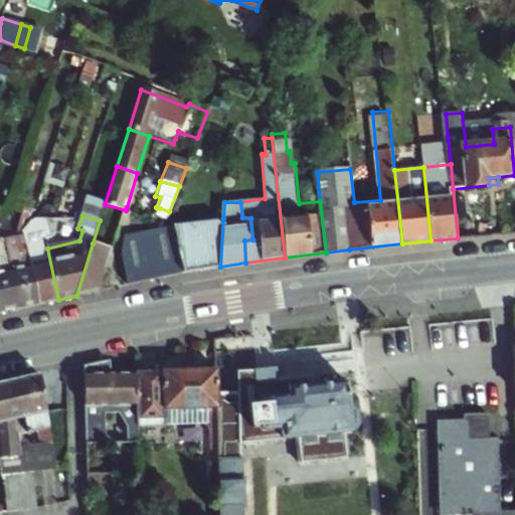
[(124,252),(128,285),(183,272),(220,267),(223,218),(160,229),(128,237),(124,252)]
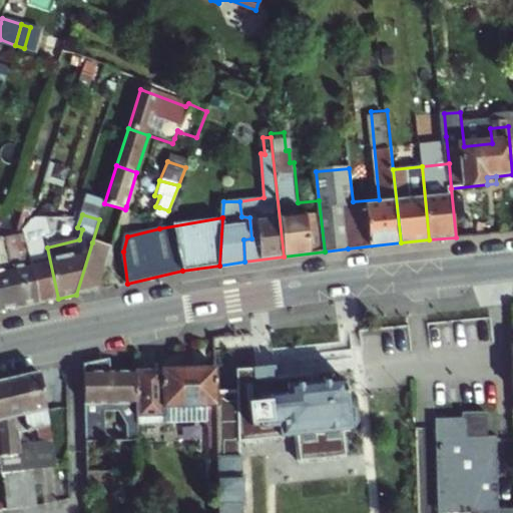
[(37,304),(58,299),(47,247),(45,238),(53,236),(49,219),(35,222),(36,231),(33,243),(25,245),(37,304)]
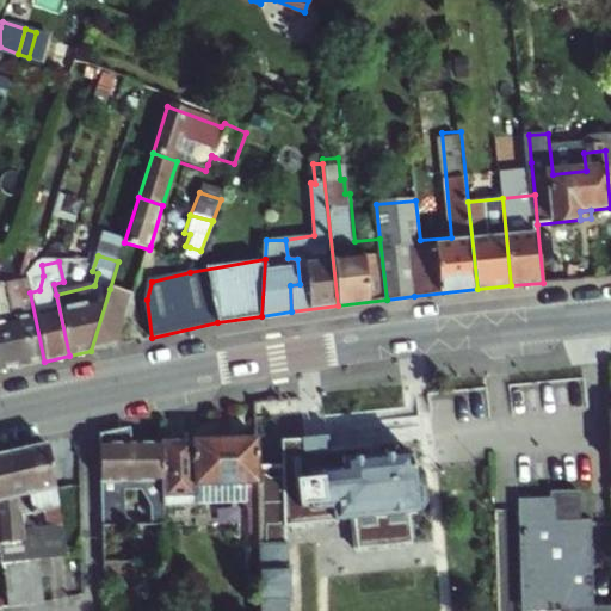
[(0,287),(0,370),(22,366),(6,298),(4,287),(0,287)]
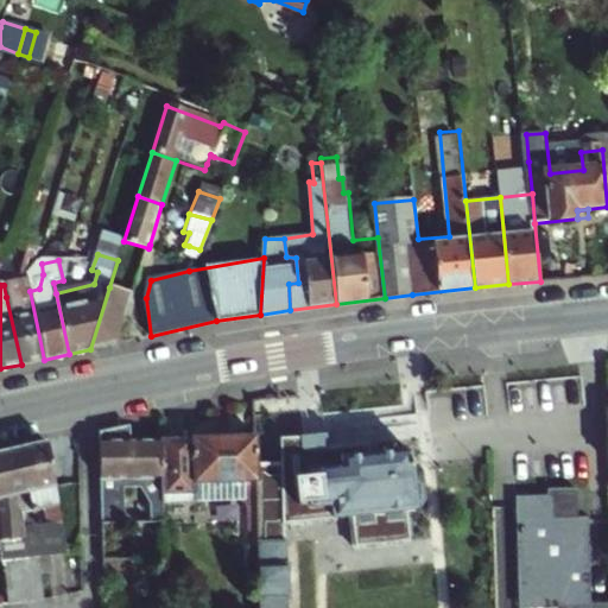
[(116,343),(132,295),(109,287),(90,349),(116,343)]
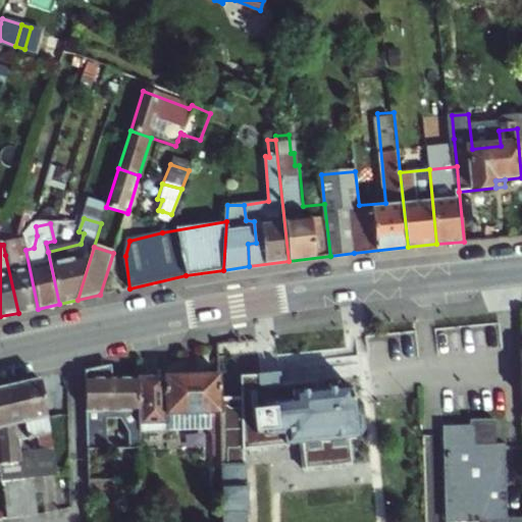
[(25,250),(5,255),(18,313),(38,309),(25,250)]
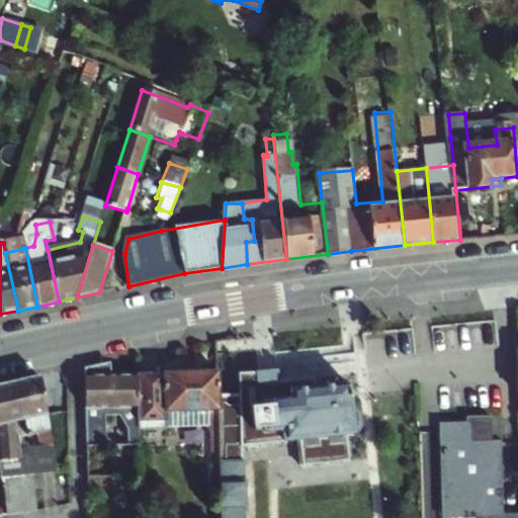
[(89,365),(82,366),(85,446),(105,445),(104,415),(117,415),(126,428),(127,443),(137,442),(136,426),(134,373),(102,374),(102,368),(89,368),(89,365)]
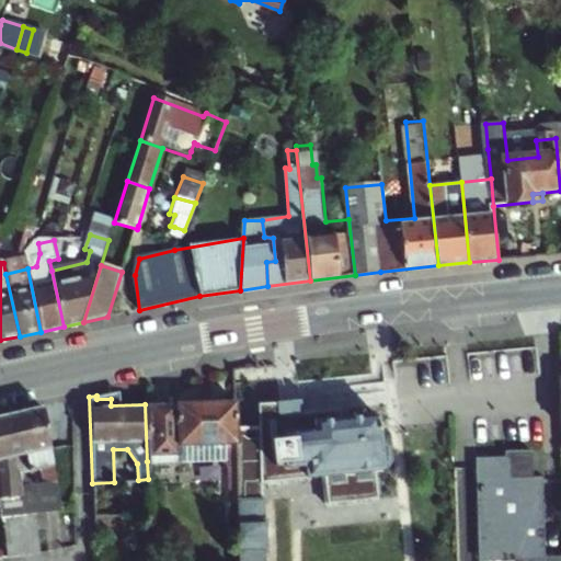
[(236,460),(232,401),(145,404),(147,461),(180,460),(179,445),(225,445),(225,458),(226,468),(236,467),(236,460)]
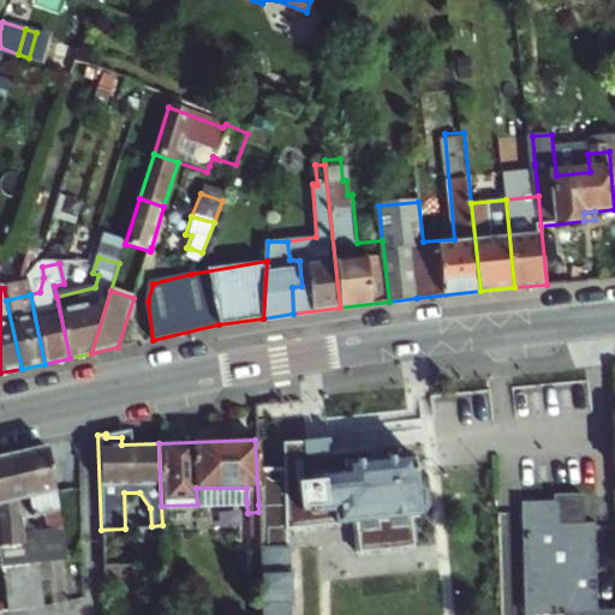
[(300,441),(284,443),(287,503),(288,529),(305,529),(300,441)]
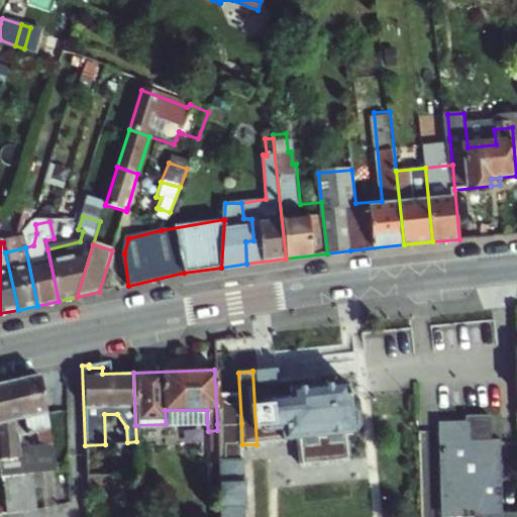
[(0,382),(0,462),(2,477),(3,485),(19,483),(33,482),(32,473),(22,475),(19,447),(17,435),(39,432),(41,444),(34,445),(38,472),(58,470),(43,373),(0,382)]
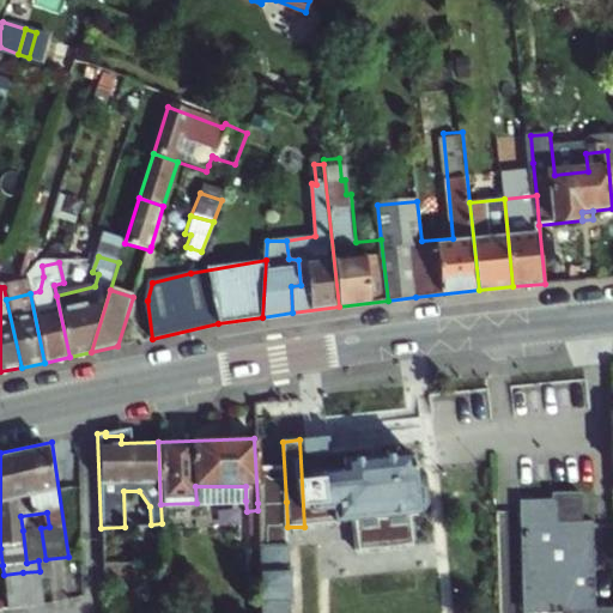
[(303,477),(304,527),(407,521),(422,511),(422,498),(410,485),(408,459),(365,461),(364,456),(341,457),(341,465),(335,465),(335,475),(303,477)]
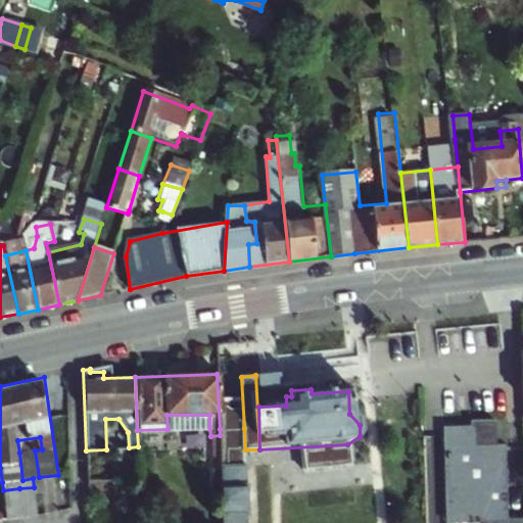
[(167,415),(168,429),(209,427),(209,415),(167,415)]
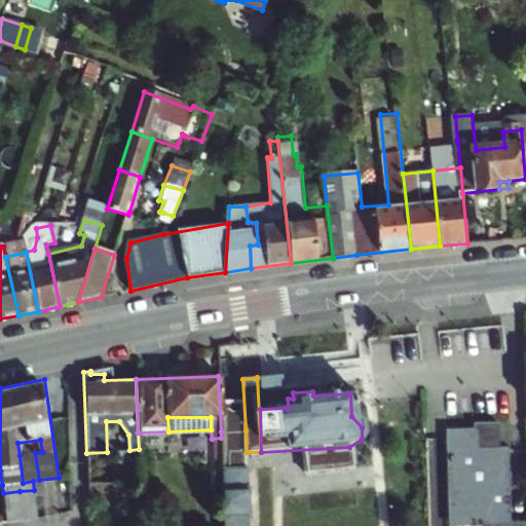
[(246,430),(221,431),(221,438),(224,525),(247,525),(248,519),(251,519),(250,488),(248,488),(247,468),(247,452),(246,430)]
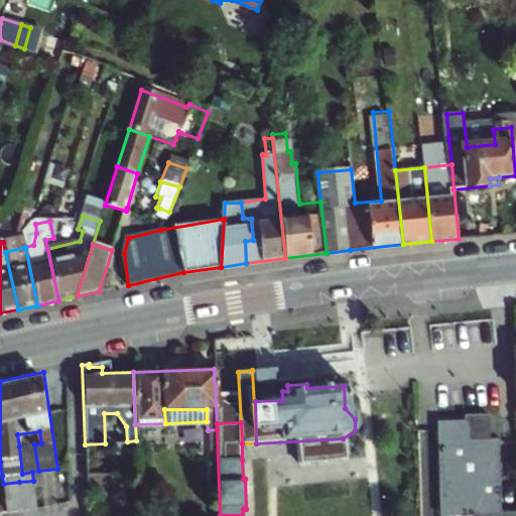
[(466,422),(438,422),(438,507),(470,507),(470,514),(496,514),(496,441),(466,440),(466,422)]
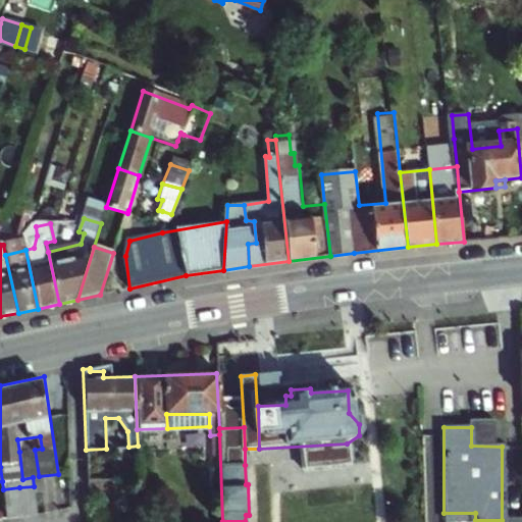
[(35,450),(19,452),(22,479),(33,477),(39,476),(35,450)]
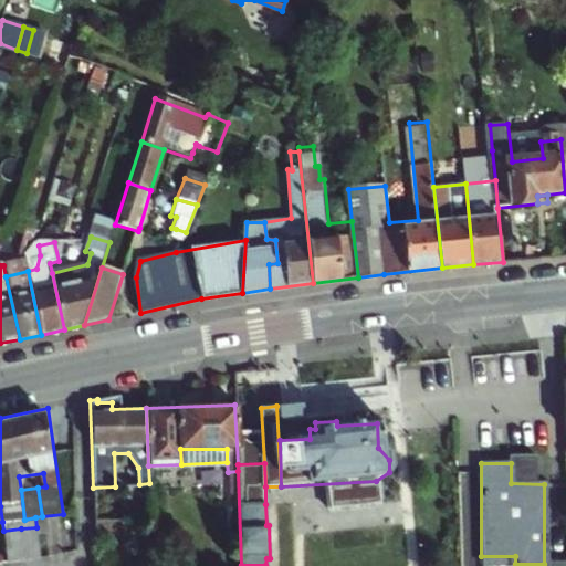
[(37,527),(21,528),(27,556),(40,554),(37,527)]
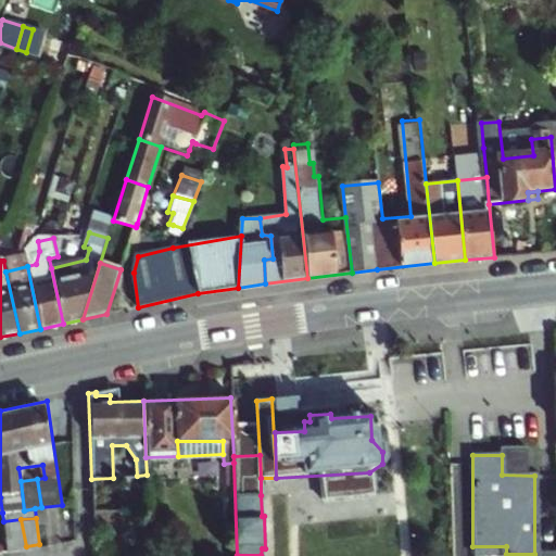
[(21,519),(3,521),(7,550),(26,546),(21,519)]
